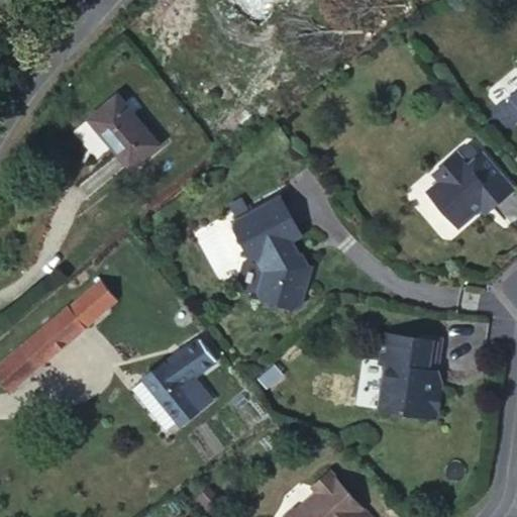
[(226,0),(259,25),(278,0),(226,0)]
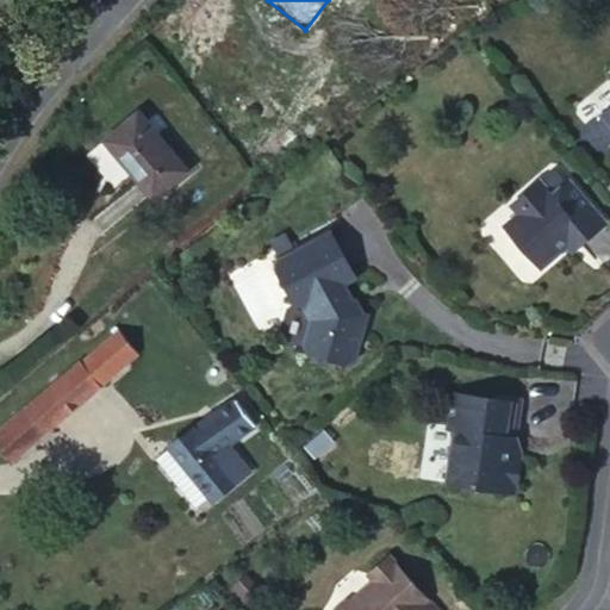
[(609,101),(609,103),(596,113),(595,117),(590,120),(609,144),(609,101)]
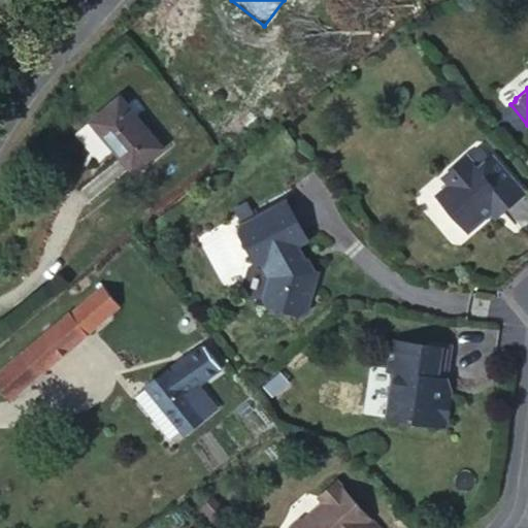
[(119,96),(90,119),(131,170),(161,146),(119,96)]
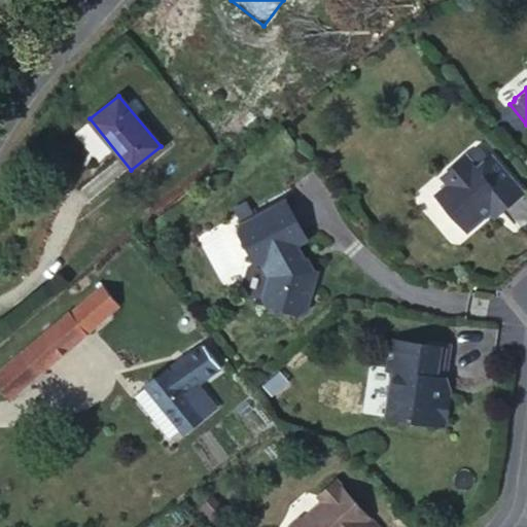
[(463,154),(444,172),(449,180),(432,195),(464,231),(493,206),(497,211),(520,191),(488,154),(473,167),(463,154)]
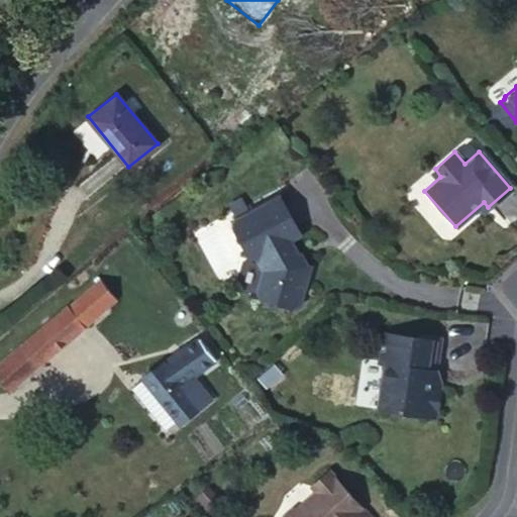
[(281,191),(238,218),(237,224),(256,254),(264,255),(270,263),(263,284),(266,290),(299,301),(306,298),(318,260),(306,256),(302,248),(305,246),(297,234),(305,229),(281,191)]
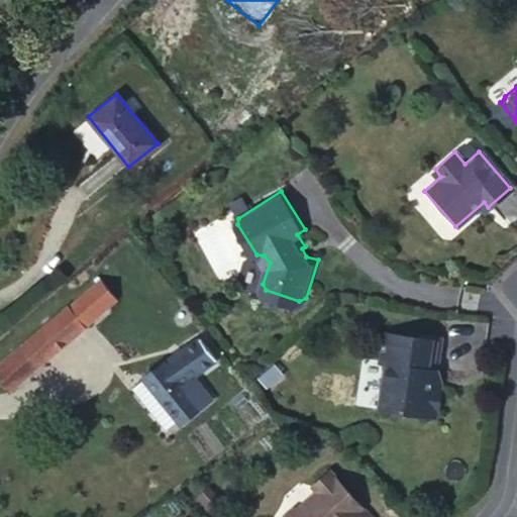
[(99,280),(0,363),(0,377),(9,389),(115,300),(99,280)]
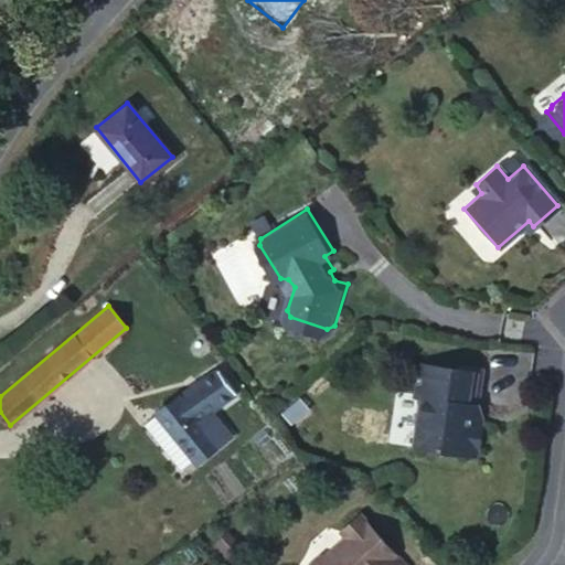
[(422,401),(414,449),(477,459),(483,423),(477,422),(484,376),(420,365),(415,398),(422,401)]
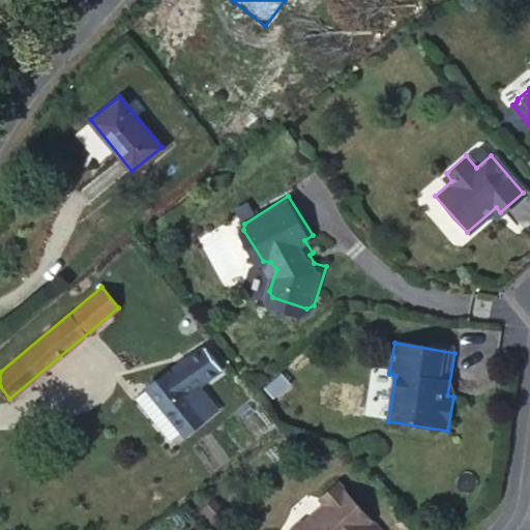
[(164,411),(152,419),(170,443),(215,410),(198,386),(217,371),(200,347),(146,387),(164,411)]
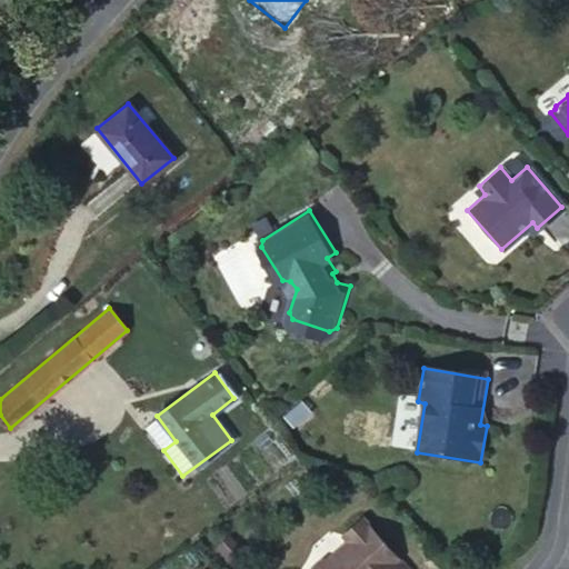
[(145,425),(163,450),(176,441),(157,416),(145,425)]
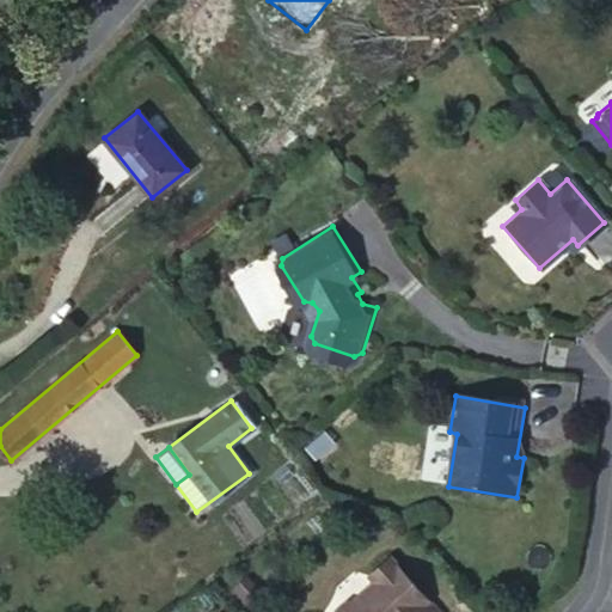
[(439,611),(387,557),(368,575),(373,582),(341,611),(439,611)]
